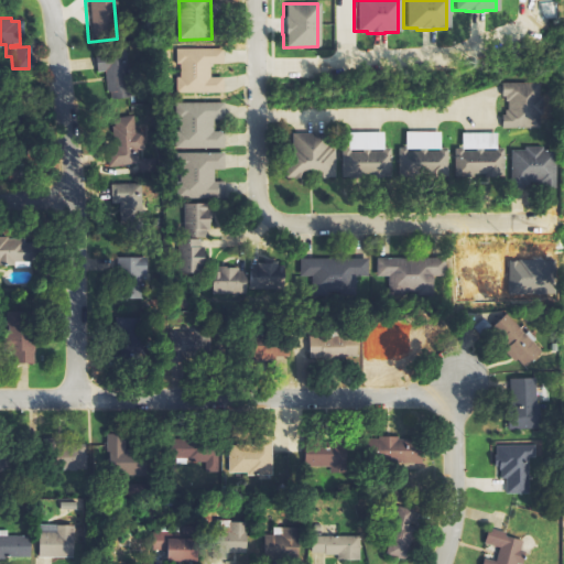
[(179,50),(180,94),(225,93),(225,78),(213,78),(212,65),(226,65),(226,49),(179,50)]
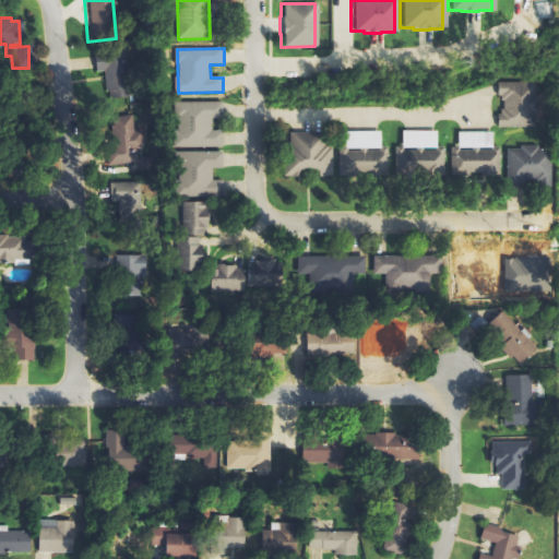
[(90,56),(119,51),(127,96),(106,99),(105,92),(102,92),(98,71),(92,72),(90,56)]
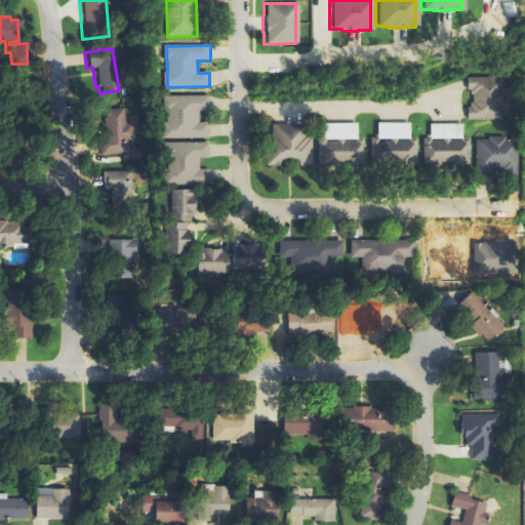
[(471,120),(501,119),(500,78),(471,78),(471,120)]
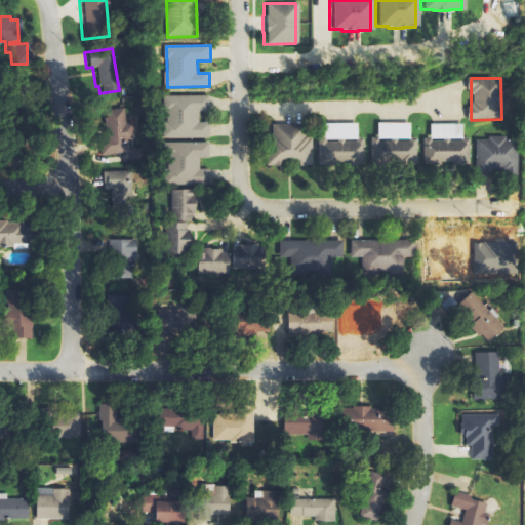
[(210,138),(210,122),(200,122),(201,112),(209,113),(210,95),(165,95),(165,138),(210,138)]
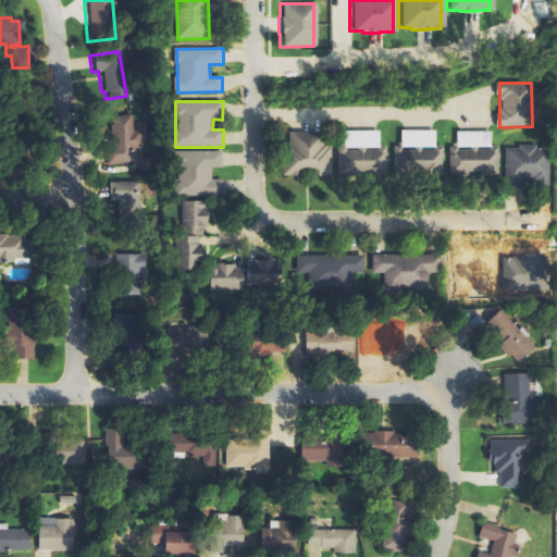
[(108,118),(127,114),(130,133),(137,132),(139,148),(132,149),(134,161),(102,165),(100,148),(108,147),(106,126),(109,125),(108,118)]
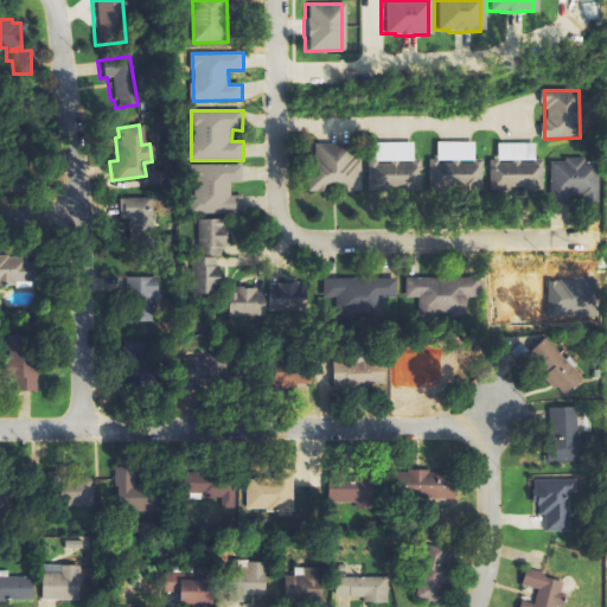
[(475,142),(439,144),(439,161),(475,161),(475,142)]
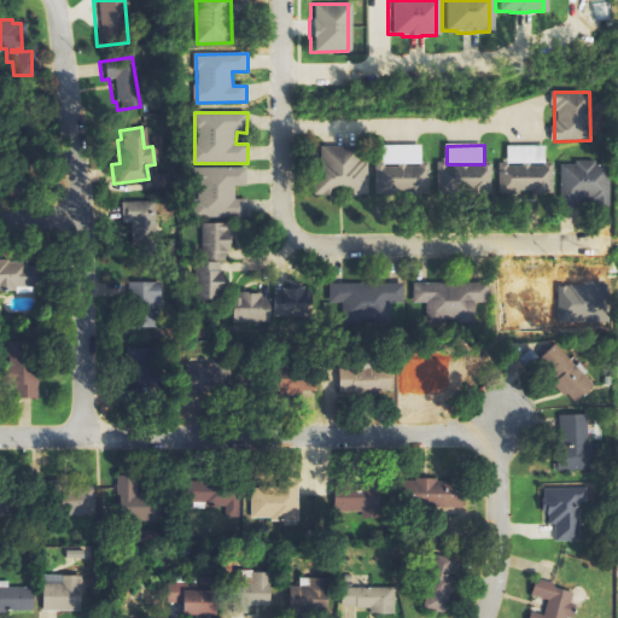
[(319,196),(365,196),(365,146),(319,146),(319,196)]
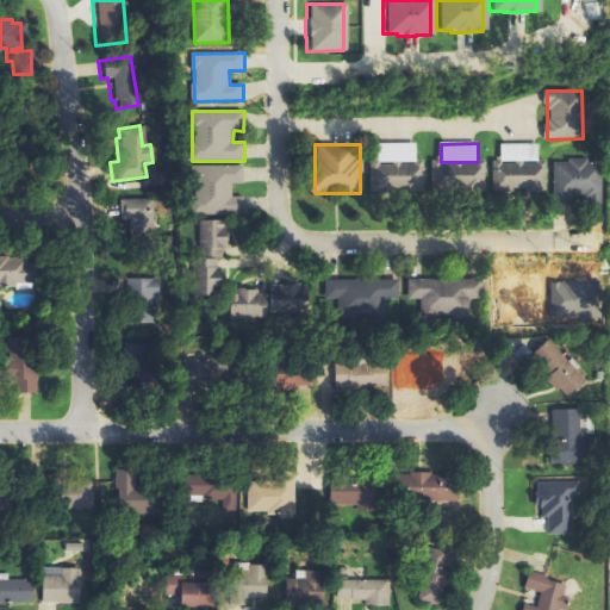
[(417,144),(383,144),(383,162),(417,162),(417,144)]
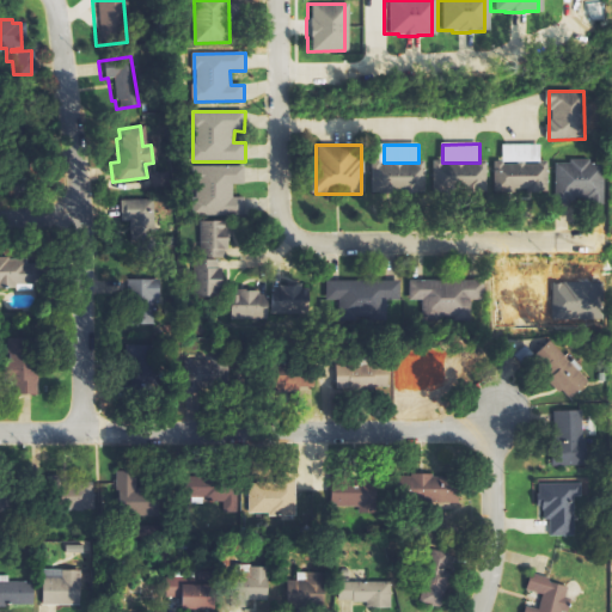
[(495,161),(496,196),(514,196),(514,190),(543,190),(542,145),(503,145),(503,161),(495,161)]
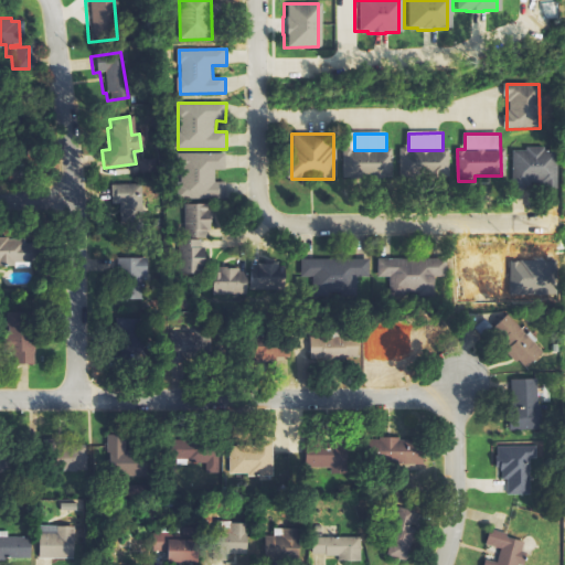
[(558,189),(560,153),(546,152),(546,149),(514,148),(513,188),(558,189)]
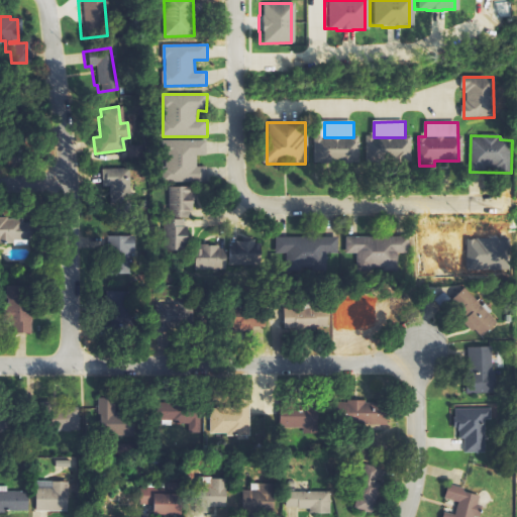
[(315,139),(316,165),(357,163),(356,138),(315,139)]
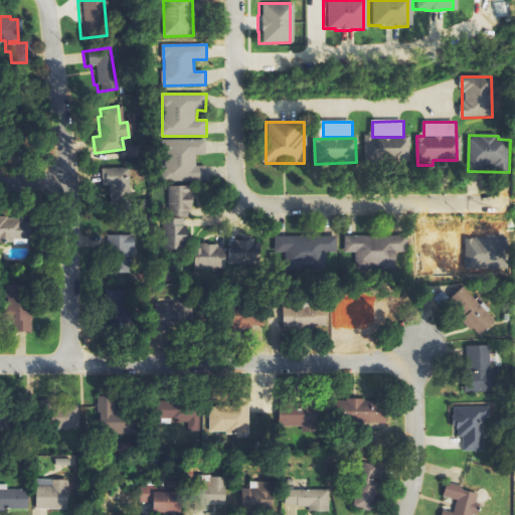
[(371,139),(371,162),(410,161),(410,138),(371,139)]
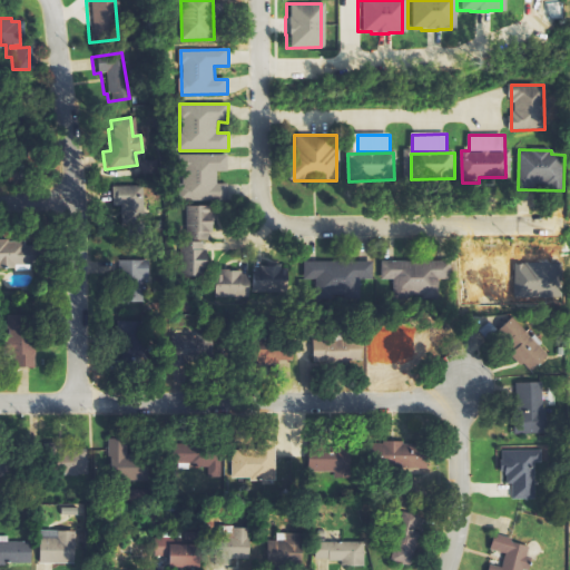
[(182,200),(218,200),(217,172),(228,172),(228,155),(180,156),(182,200)]
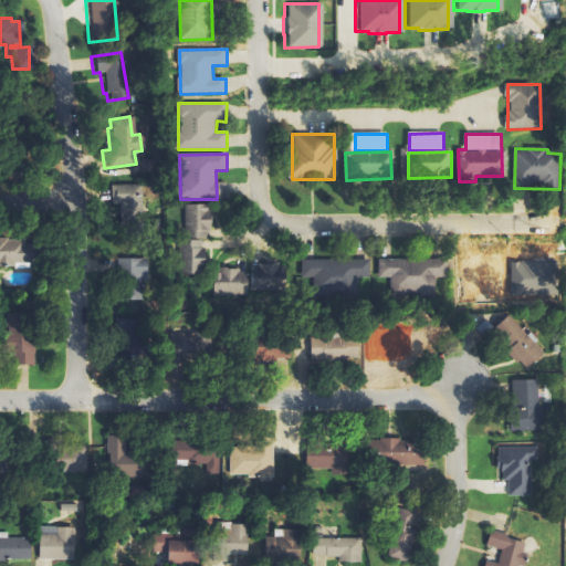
[(107,186),(107,205),(115,205),(116,224),(139,223),(138,185),(107,186)]
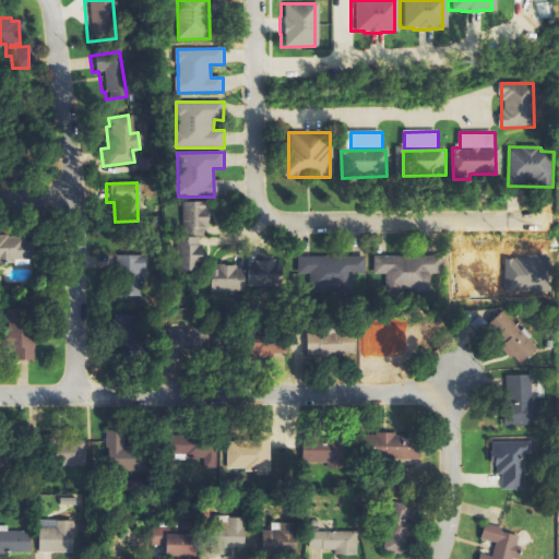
[(180,272),(203,272),(203,237),(210,237),(210,203),(180,203),(180,272)]
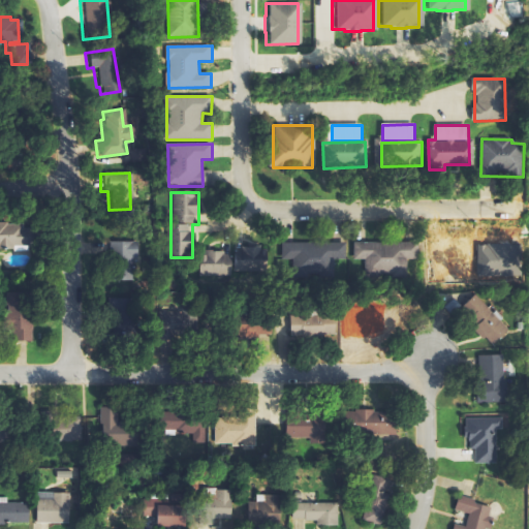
[(32,223),(0,224),(0,261),(1,261),(0,249),(34,247),(32,223)]
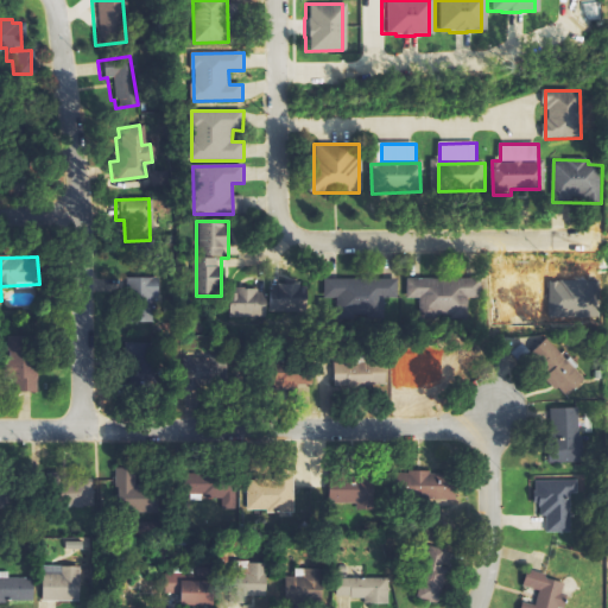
[(122,278),(153,278),(153,298),(150,298),(150,322),(122,322),(122,278)]
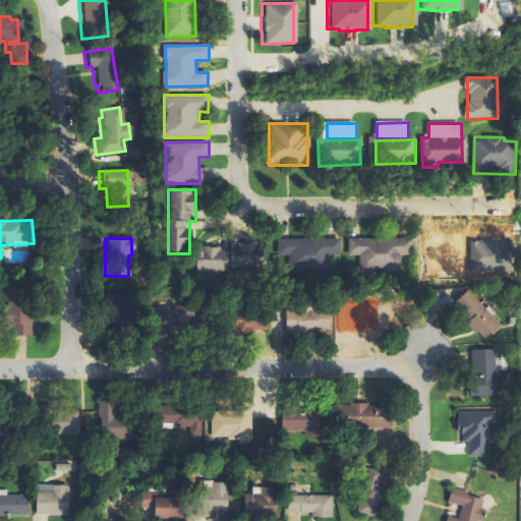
[(259,274),(259,243),(234,243),(234,249),(198,249),(198,274),(259,274)]
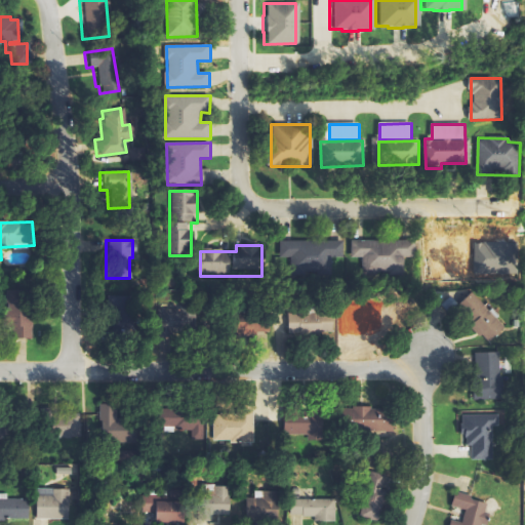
[(488,344),(507,326),(468,285),(453,298),(474,321),(471,324),(488,344)]
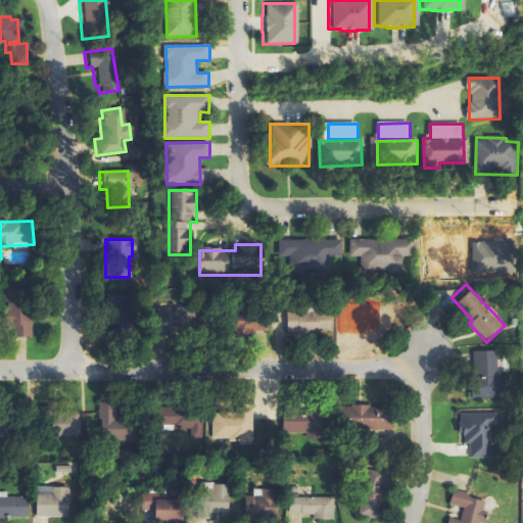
[(32,337),(31,288),(7,288),(7,304),(5,304),(5,325),(14,325),(14,337),(32,337)]
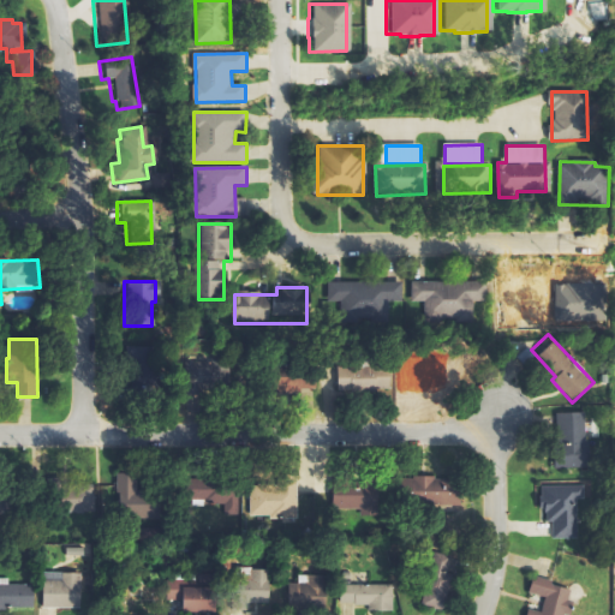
[(390,365),(338,366),(339,392),(392,389),(390,365)]
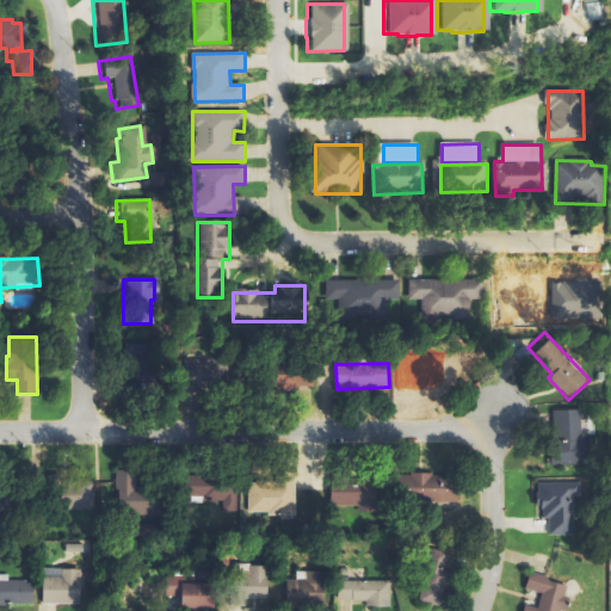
[(586,466),(586,420),(581,420),(581,409),(554,409),(553,464),(586,466)]
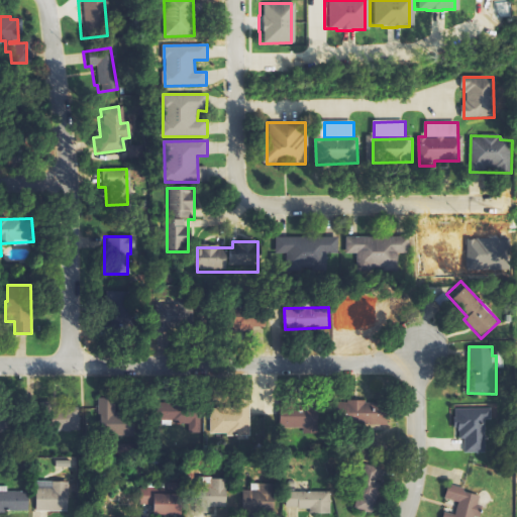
[(127,433),(126,412),(116,413),(115,398),(96,399),(98,435),(127,433)]
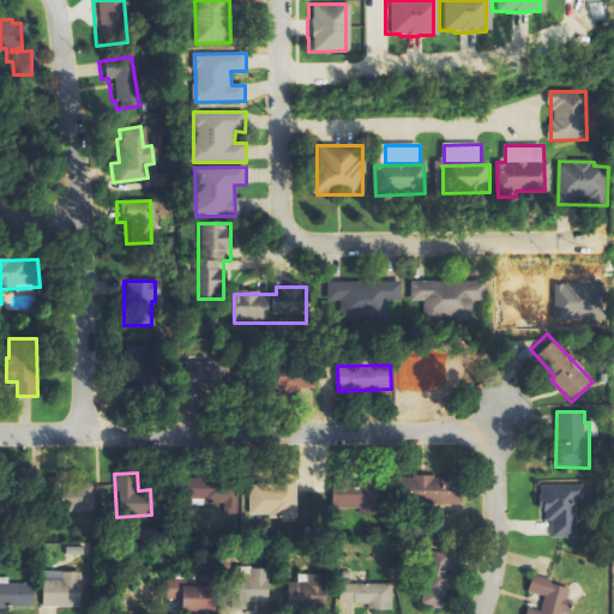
[(95,483),(67,485),(67,476),(55,476),(56,513),(95,512),(95,483)]
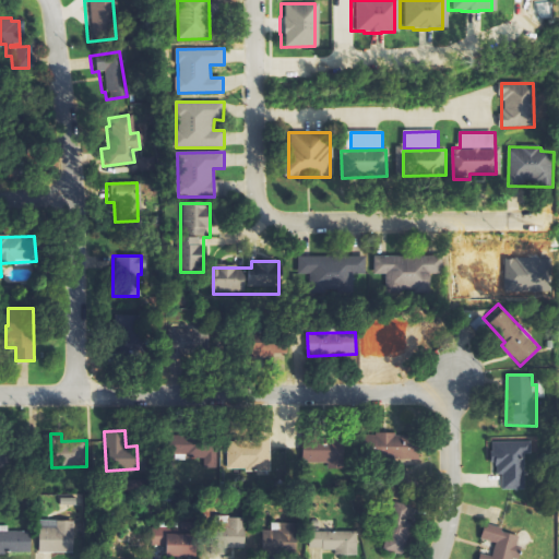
[(370,433),(370,460),(417,459),(417,433),(370,433)]
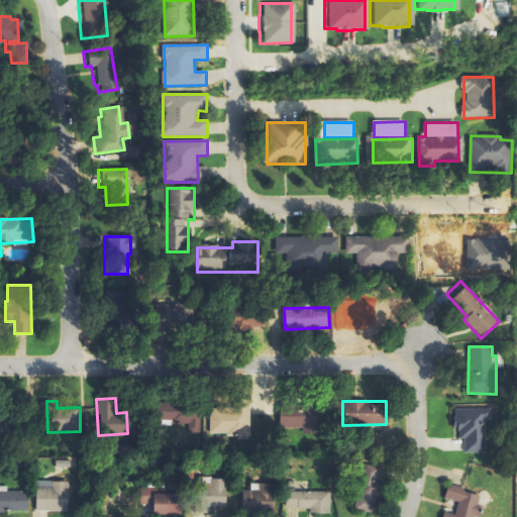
[(162,421),(172,420),(173,425),(198,422),(196,403),(161,408),(162,421)]
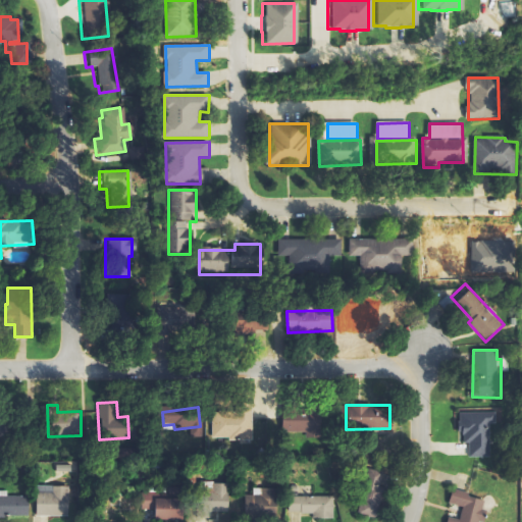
[(459,411),(460,433),(464,433),(465,444),(469,444),(469,457),(488,457),(487,426),(504,425),(504,410),(459,411)]
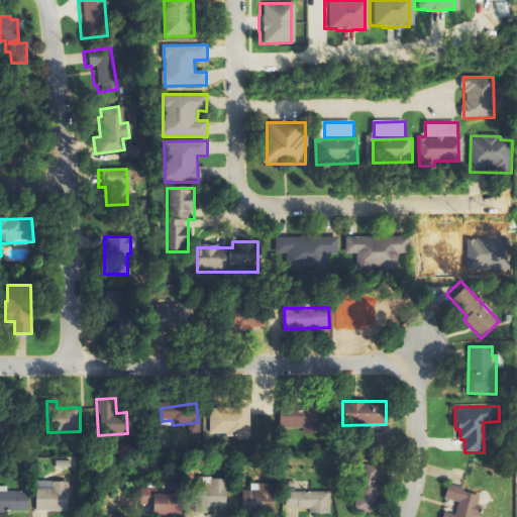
[(227,436),(260,435),(259,418),(250,418),(250,407),(210,408),(211,434),(227,433),(227,436)]
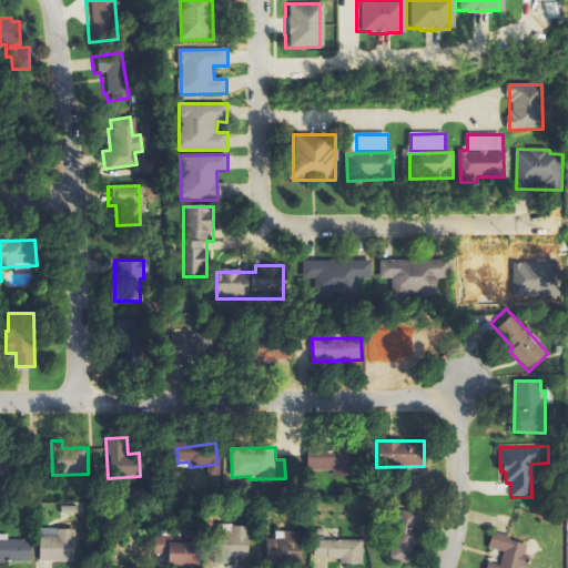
[(352,477),(352,448),(308,449),(308,470),(334,470),(334,477),(352,477)]
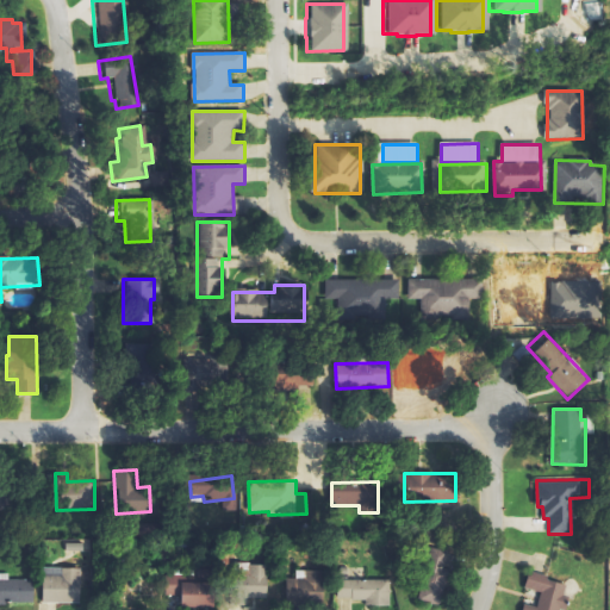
[(417,599),(440,605),(454,553),(431,547),(417,599)]
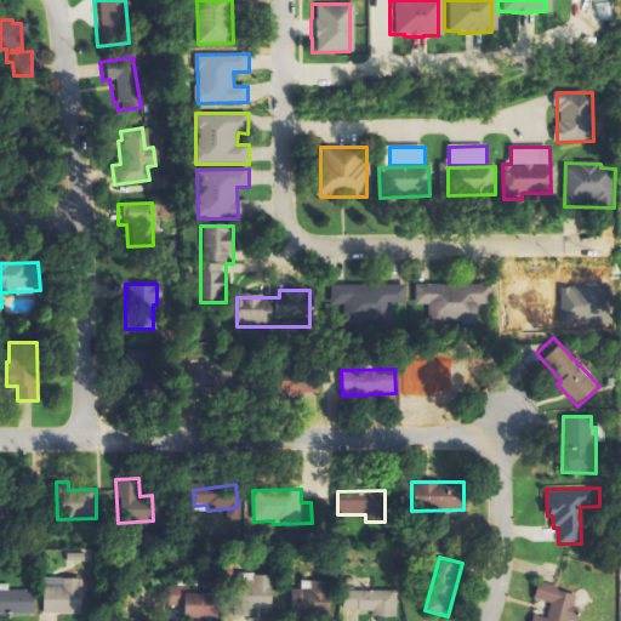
[(273,609),(272,574),(234,575),(235,616),(254,615),(254,609),(273,609)]
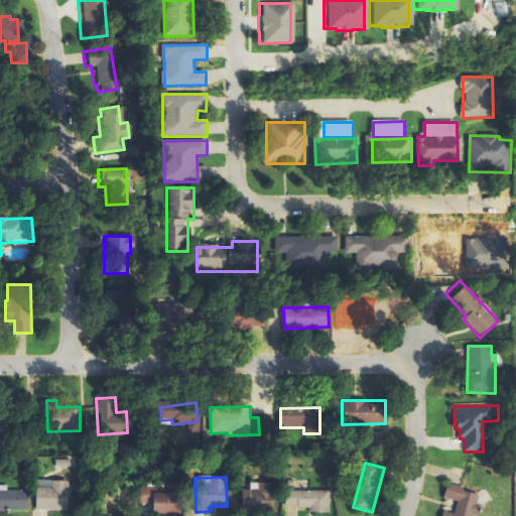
[(70,481),(37,480),(36,510),(69,510),(70,481)]
